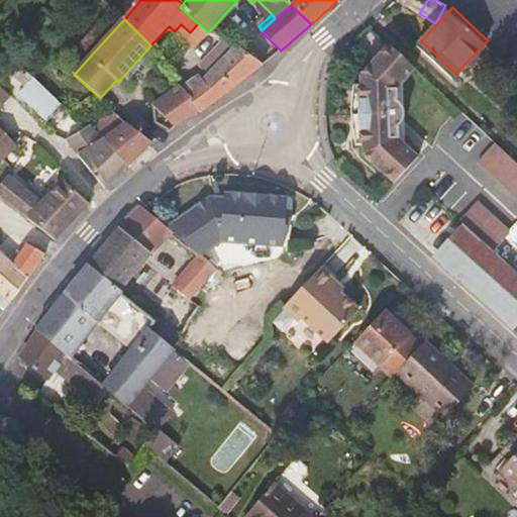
[(90,57),(112,32),(100,21),(79,46),(90,57)]
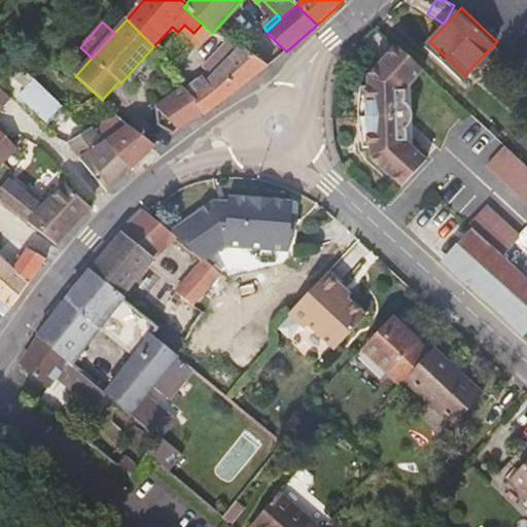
[(212,33),(202,24),(194,33),(184,25),(178,32),(198,49),(212,33)]
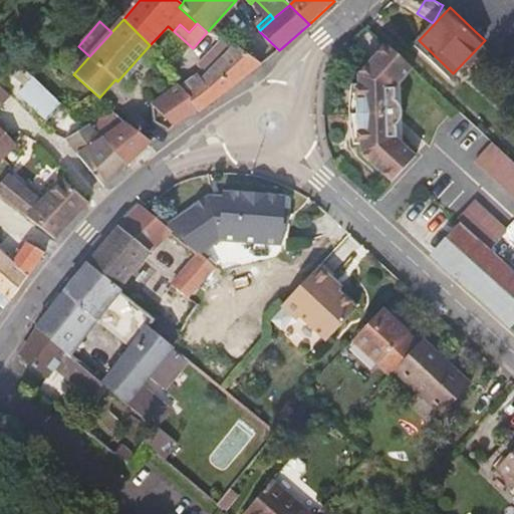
[(405,55),(384,36),(353,70),(354,79),(347,82),(347,86),(346,92),(346,101),(347,111),(350,121),(355,138),(360,139),(362,147),(394,174),(418,151),(397,132),(398,121),(401,119),(403,117),(405,114),(406,109),(406,104),(404,100),(400,96),(395,93),(396,82),(413,62),(405,55)]
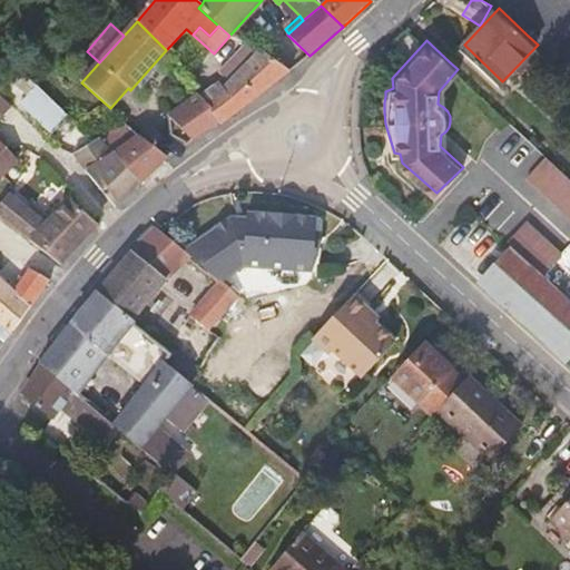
[(262,95),(291,71),(258,48),(248,42),(219,74),(223,77),(229,84),(224,89),(238,112),(262,95)]
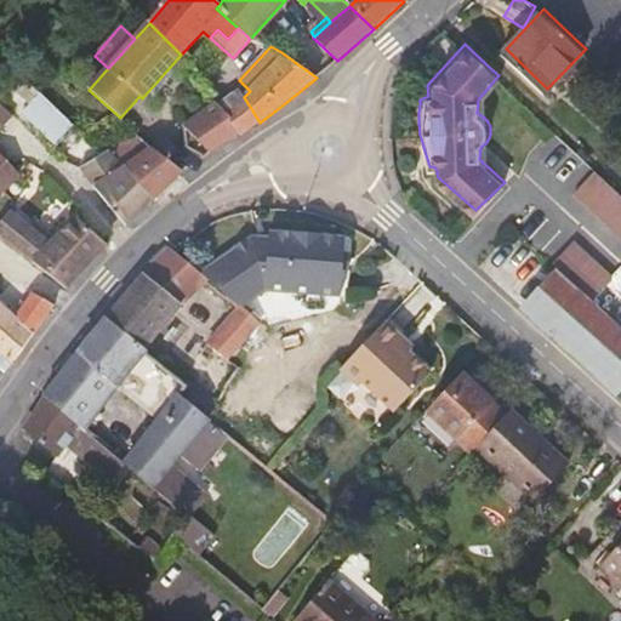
[(75,127),(13,68),(6,78),(32,102),(22,113),(57,147),(75,127)]
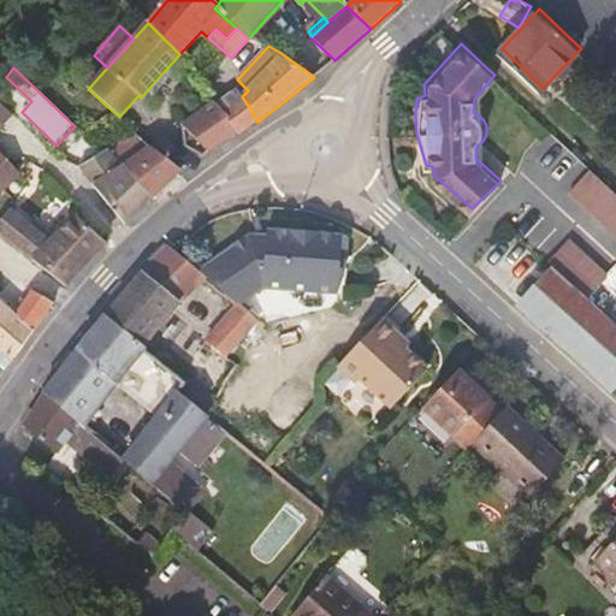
[(236,88),(242,96),(248,90),(241,83),(236,88)]
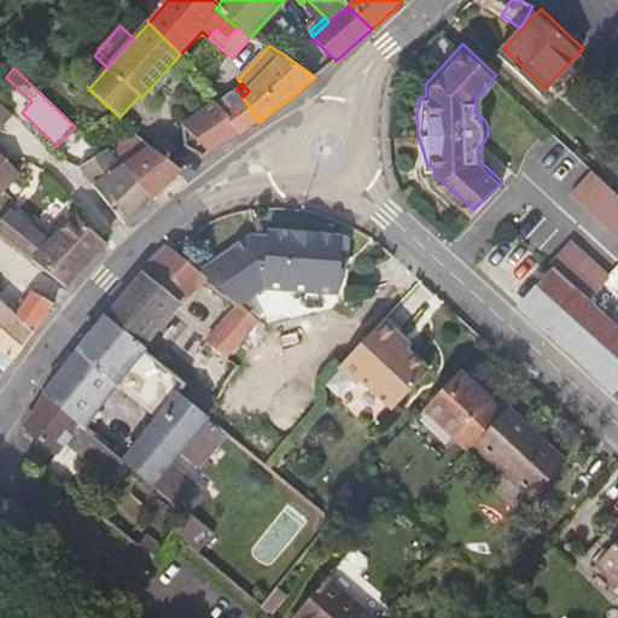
[(213,105),(225,116),(243,97),(237,88),(213,105)]
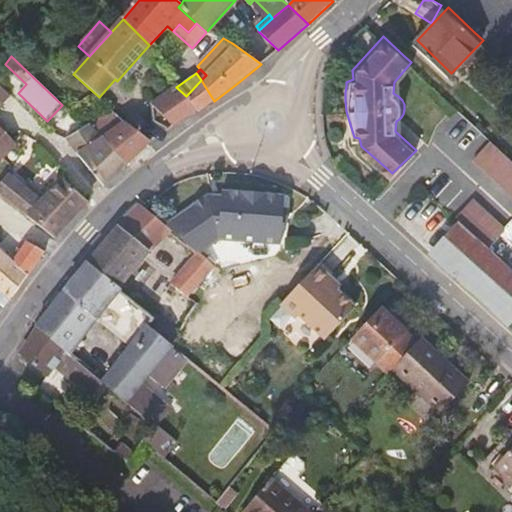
[(200,111),(214,101),(201,80),(186,96),(198,110),(200,111)]
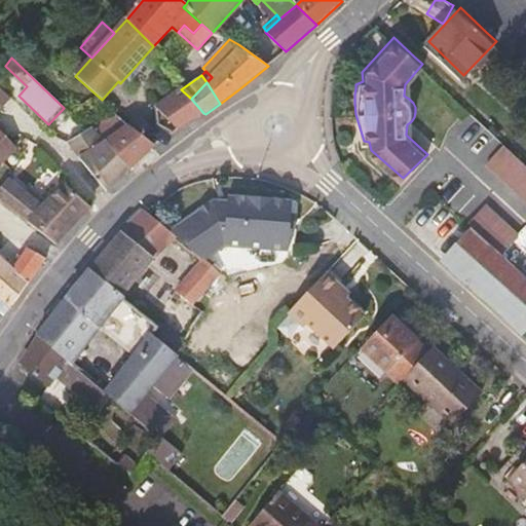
[(0,84),(0,111),(12,94),(0,84)]
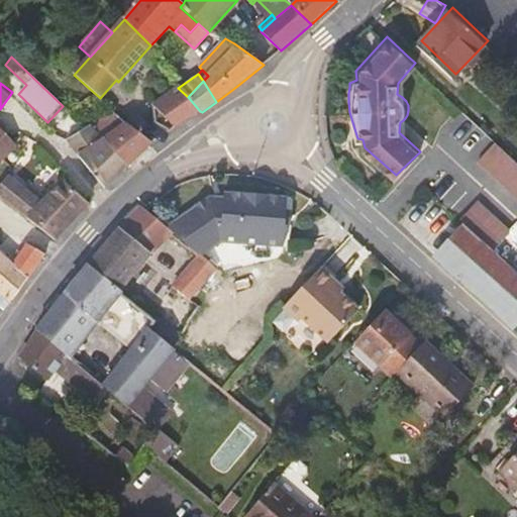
[(175,128),(200,111),(188,97),(178,88),(153,105),(175,128)]
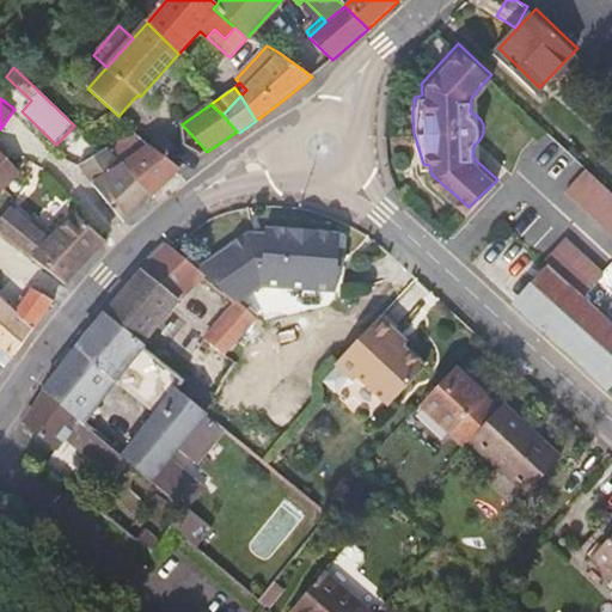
[(148,193),(175,169),(133,132),(110,146),(148,193)]
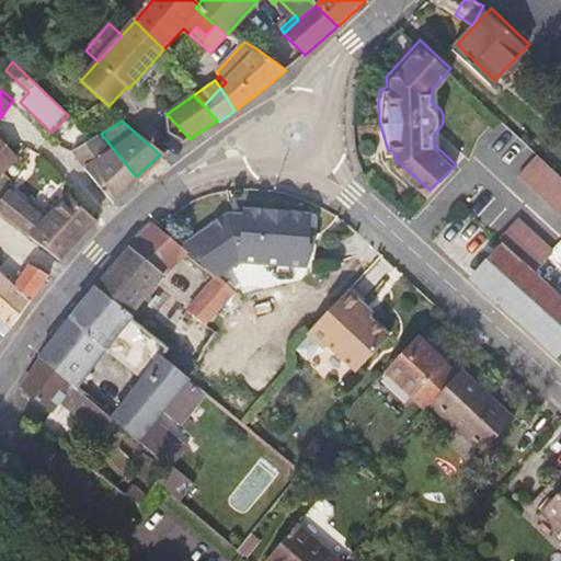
[(0,132),(0,138),(6,145),(9,141),(0,132)]
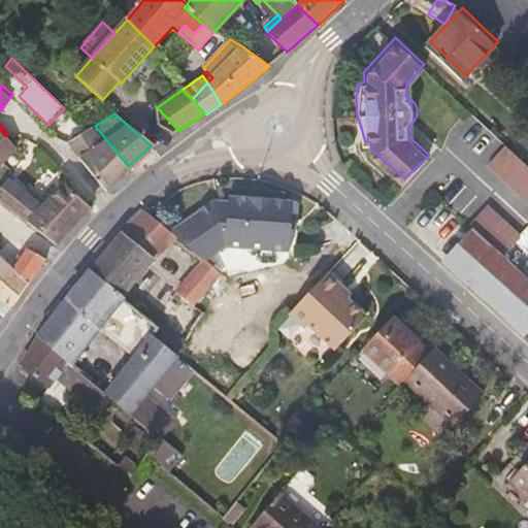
[(117,175),(128,166),(95,126),(91,129),(87,131),(68,142),(106,186),(117,175)]
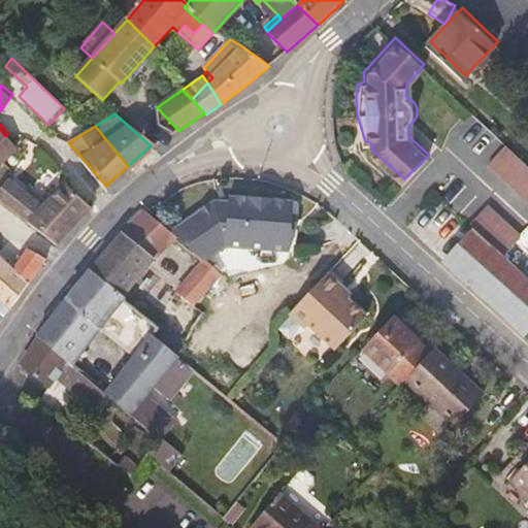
[(0,130),(0,163),(17,147),(5,136),(0,130)]
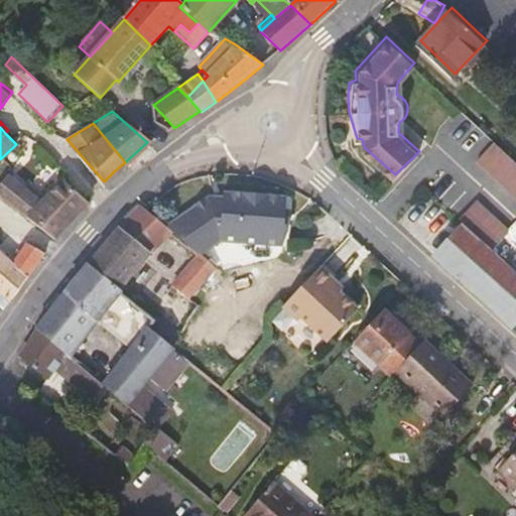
[(515,194),(515,158),(494,137),(477,155),(515,194)]
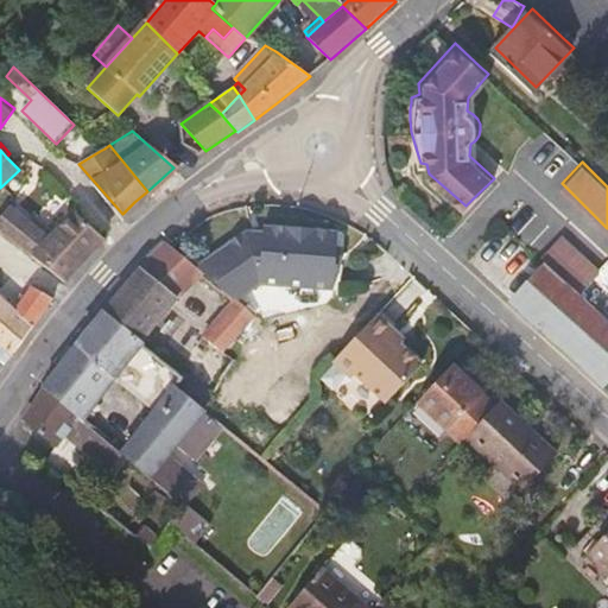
[(0,228),(61,280),(99,235),(65,209),(49,233),(10,202),(0,213),(0,228)]
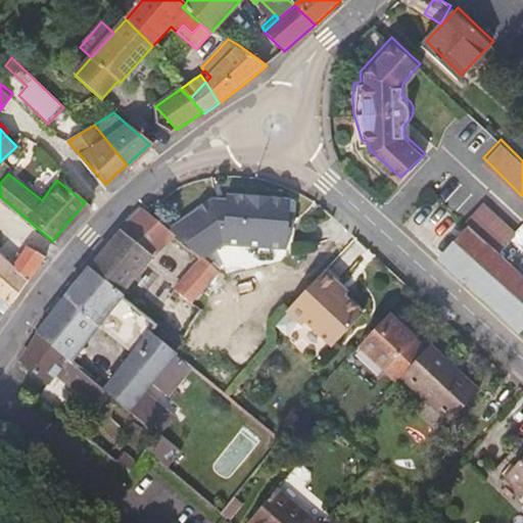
[(287,250),(290,199),(227,194),(226,199),(212,198),(168,230),(175,236),(201,257),(202,257),(204,258),(223,245),(287,250)]
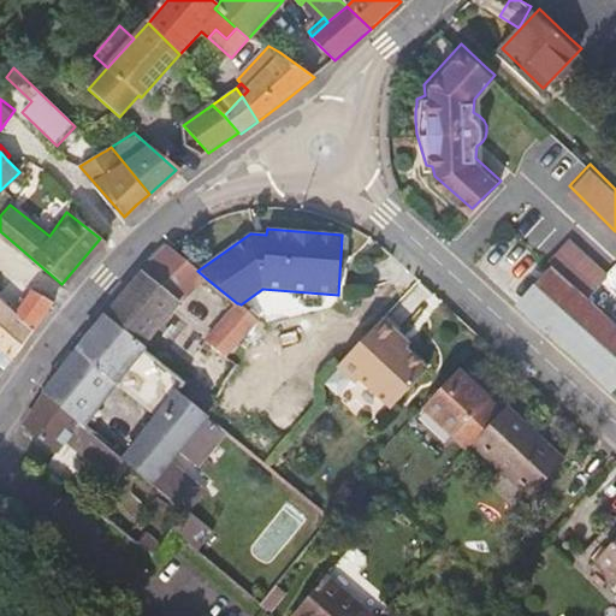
[(584,288),(602,268),(567,234),(546,253),(584,288)]
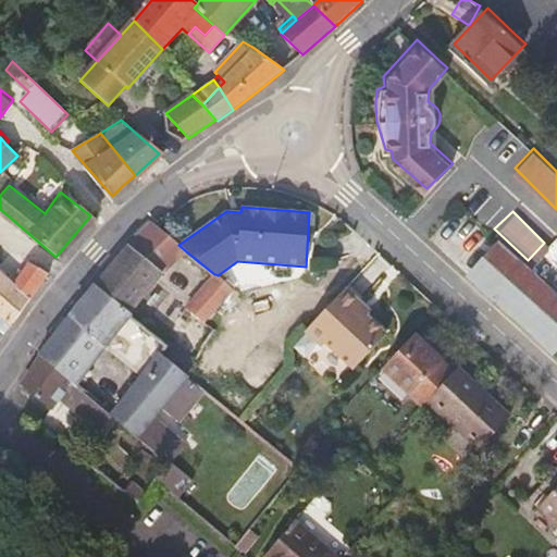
[(130,245),(95,286),(128,314),(163,272),(186,251),(178,245),(152,223),(130,245)]
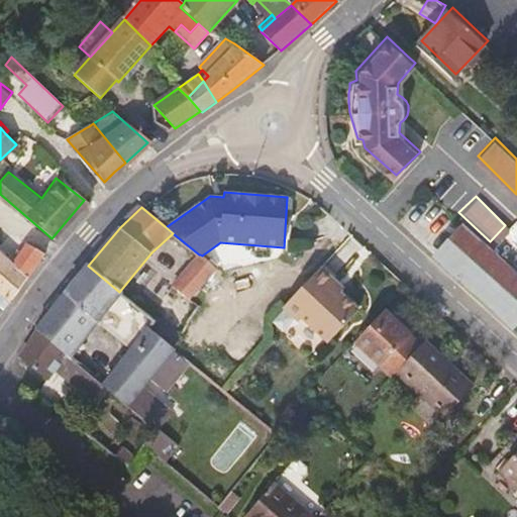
[(488,242),(467,222),(438,252),(472,283),(516,324),(516,323),(516,269),(500,253),(488,242)]
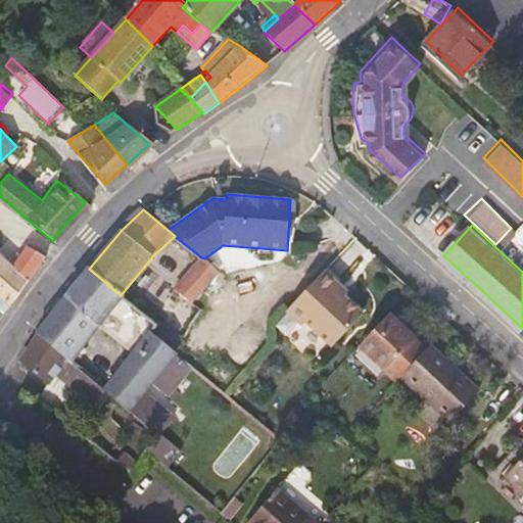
[(0,297),(10,306),(45,257),(28,247),(13,268),(0,255),(0,297)]
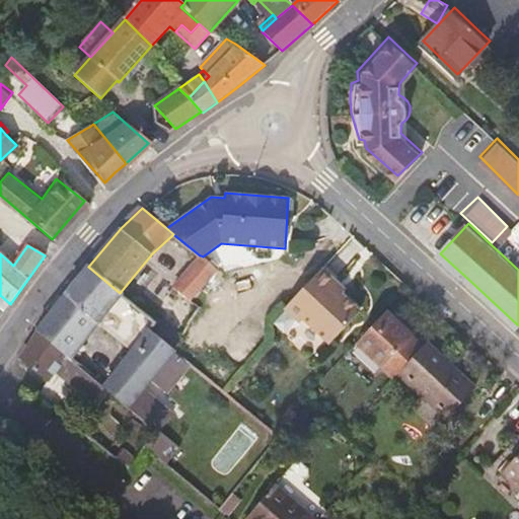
[(175,285),(193,300),(218,270),(203,256),(201,255),(200,255),(175,285)]
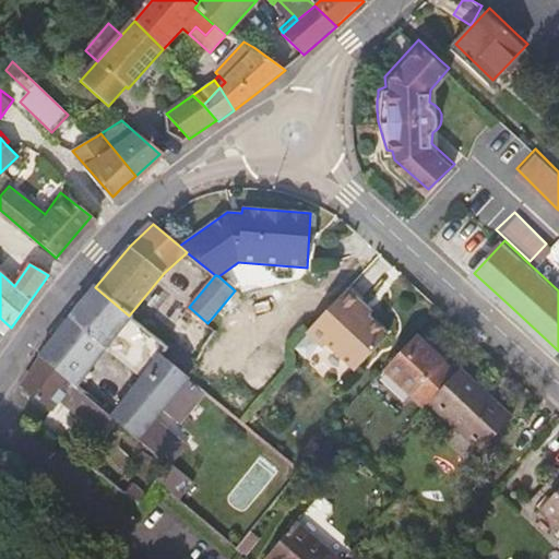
[(169,348),(129,316),(95,287),(39,356),(40,357),(78,387),(105,348),(142,378),(111,416),(139,439),(155,419),(163,409),(180,425),(205,395),(187,380),(189,378),(163,356),(169,348)]
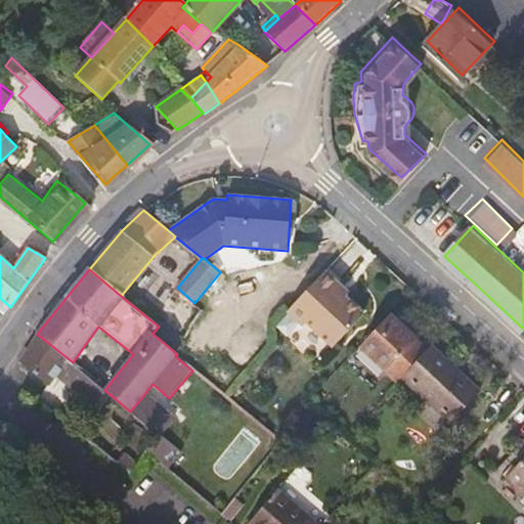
[(300,296),(287,310),(297,320),(307,320),(333,344),(361,314),(344,296),(335,288),(339,282),(324,269),(300,296)]
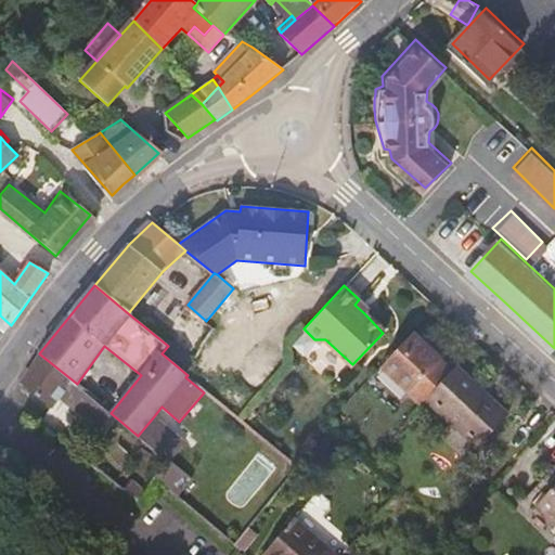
[(355,305),(364,313),(369,308),(359,299),(355,305)]
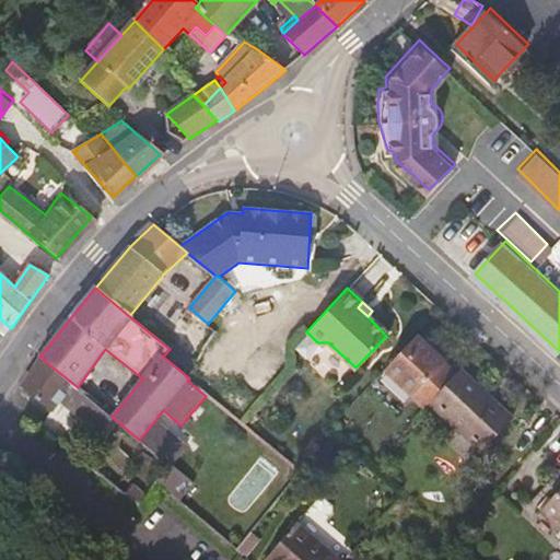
[(452,371),(416,336),(383,370),(420,405),(428,397),(452,371)]
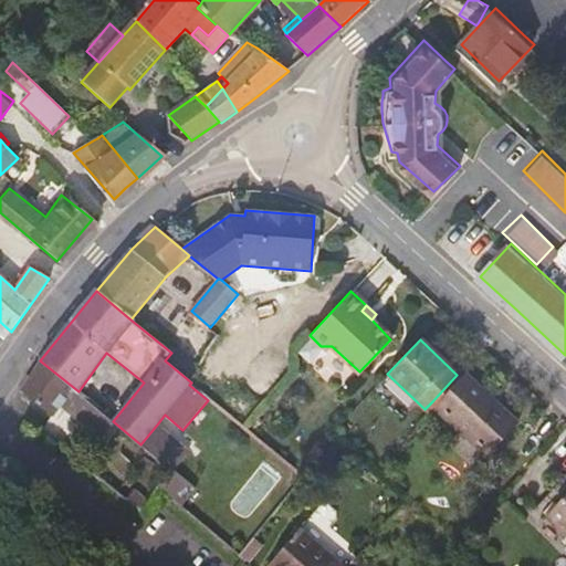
[(79,391),(41,362),(22,392),(52,416),(63,402),(80,417),(77,419),(100,438),(113,421),(79,391)]
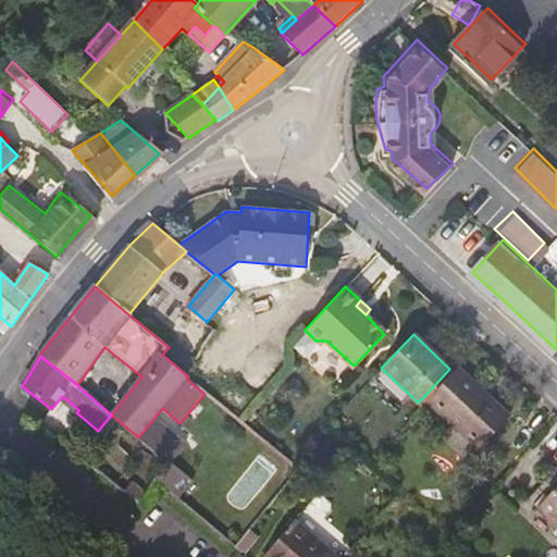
[(508,408),(458,360),(449,369),(425,395),(475,442),(508,408)]
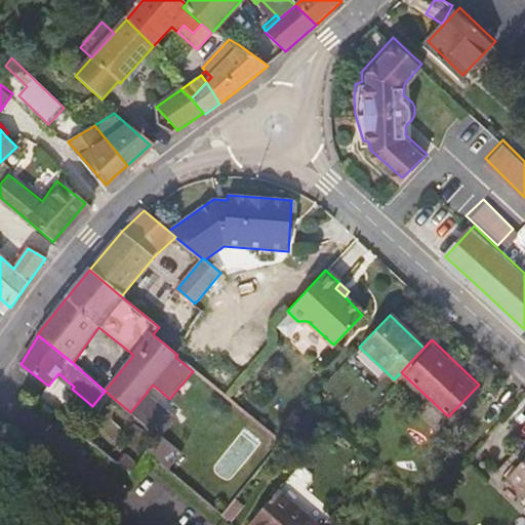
[(174,418),(146,394),(130,412),(159,437),(174,418)]
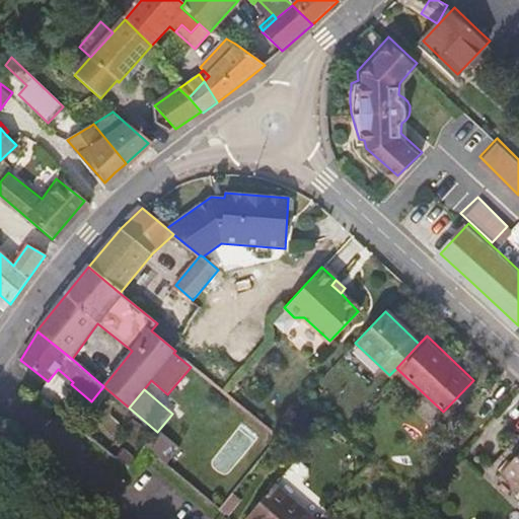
[(178,450),(157,432),(144,447),(165,465),(178,450)]
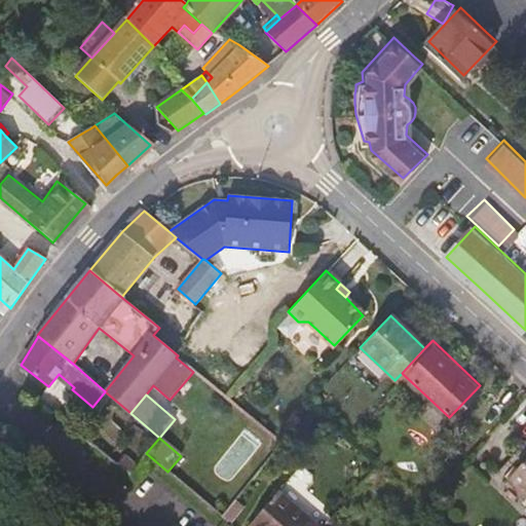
[(525,458),(508,479),(525,496),(525,458)]
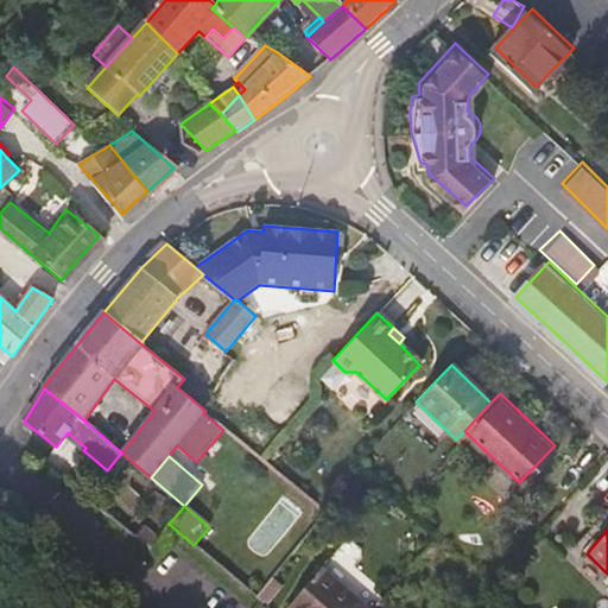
[(287,607),(367,607),(322,569),(287,607)]
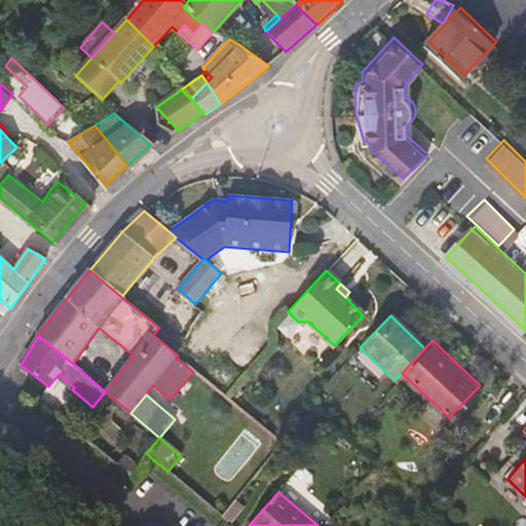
[(231,523),(245,508),(236,500),(224,517),(231,523)]
